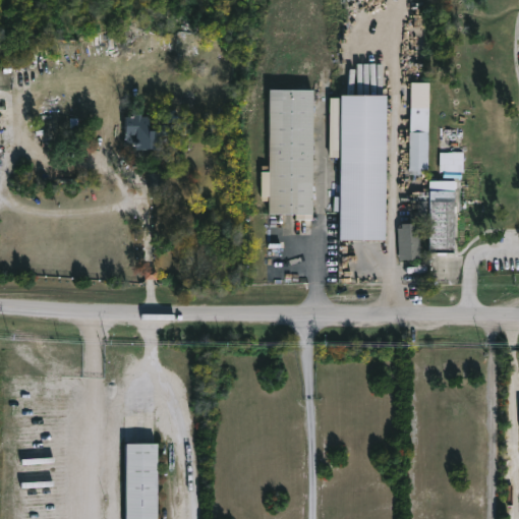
[(427,175),(409,174),(410,82),(428,82),(427,175)]
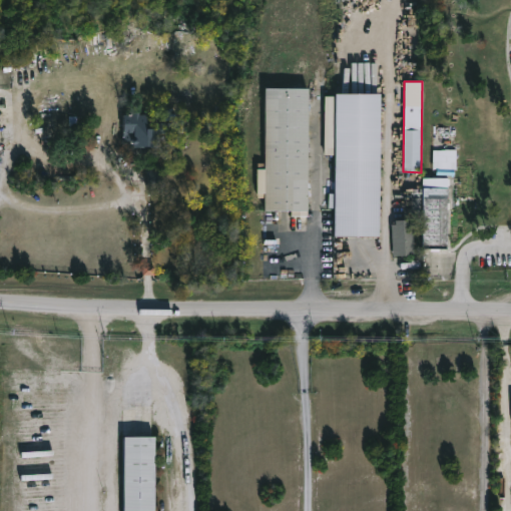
[(309,87),(309,91),(315,91),(315,115),(309,115),(309,211),(266,211),(266,87),(309,87)]
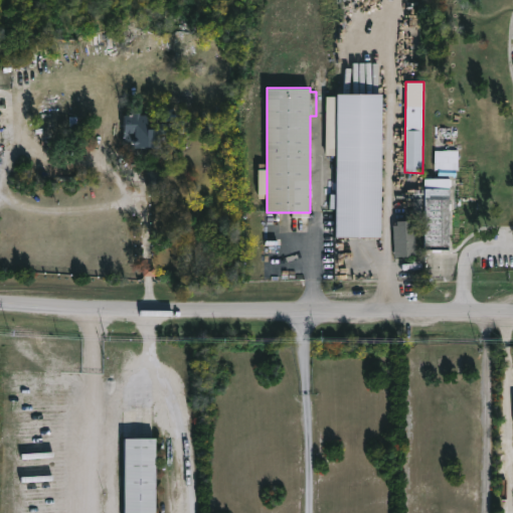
[(381,236),(336,236),(336,93),(382,93),(381,236)]
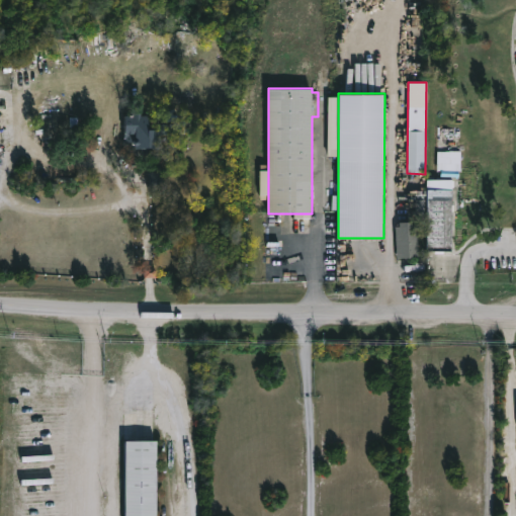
[(142,112),(142,115),(150,115),(149,122),(169,123),(169,136),(159,135),(159,151),(134,150),(134,143),(125,142),(126,114),(135,115),(135,112),(142,112)]
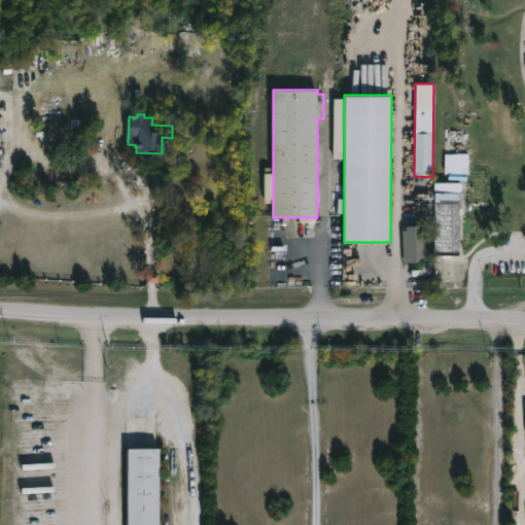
[(468,174),(444,174),(445,154),(468,155),(468,174)]
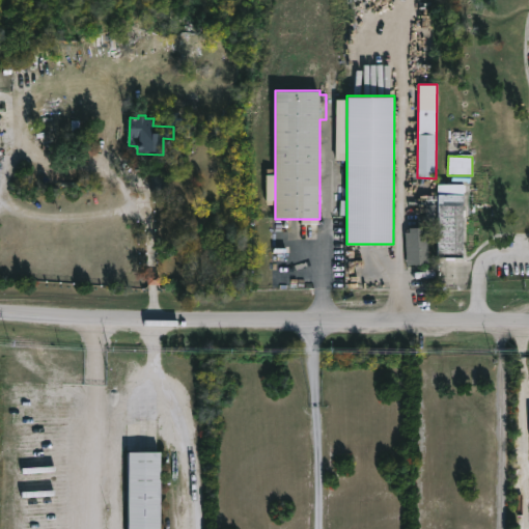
[(436,186),(436,228),(423,228),(424,231),(427,231),(429,265),(408,266),(406,232),(411,232),(411,228),(416,227),(418,181),(436,181),(436,186)]
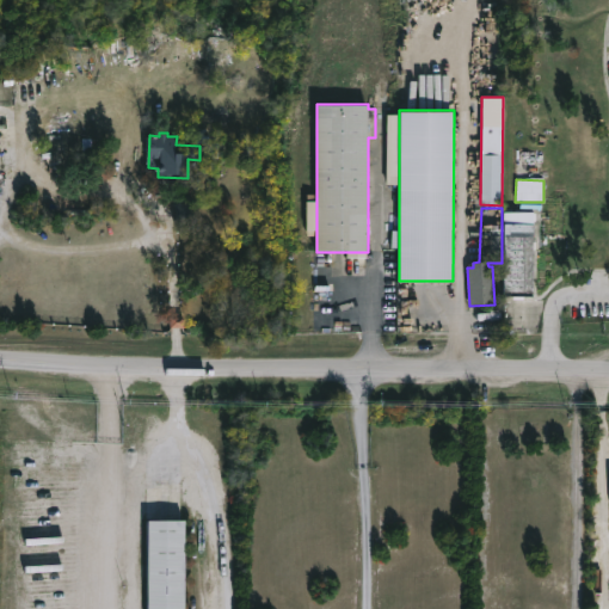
[(505,296),(504,211),(534,211),(533,296),(505,296)]
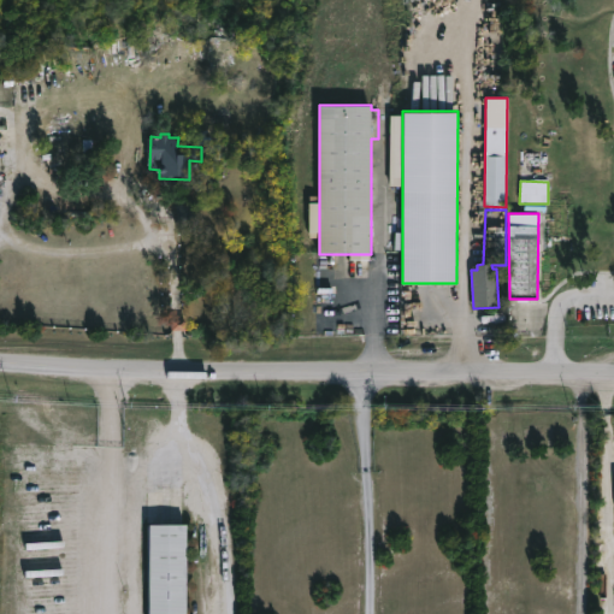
[(183,323),(169,323),(169,332),(183,331),(183,323)]
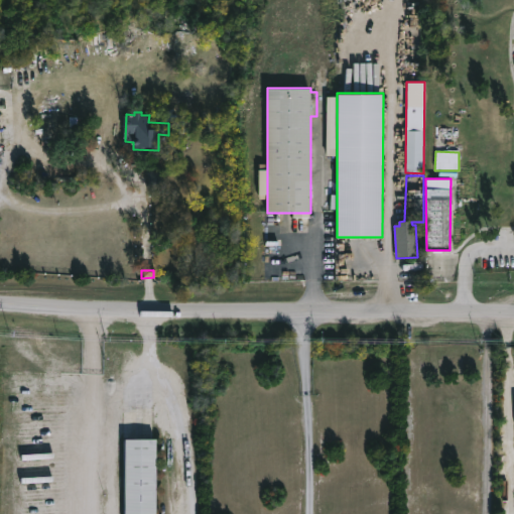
[(119,513),(120,441),(151,442),(150,513),(119,513)]
